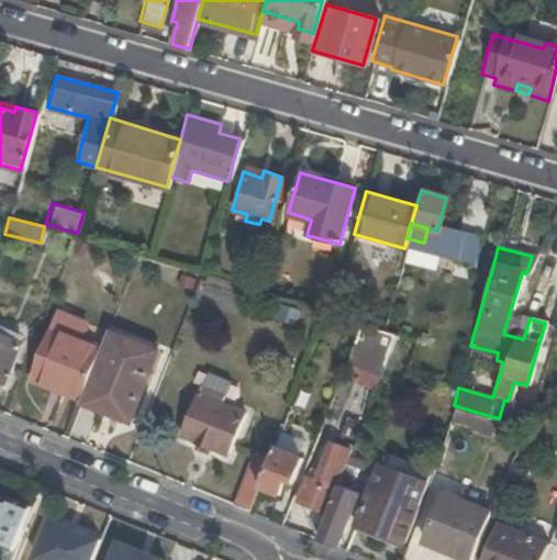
[(489,280),(493,265),(478,260),(474,277),(489,280)]
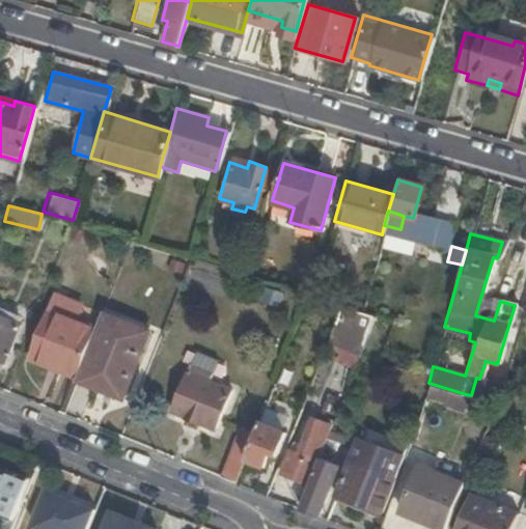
[(258,282),(252,302),(279,311),(285,291),(258,282)]
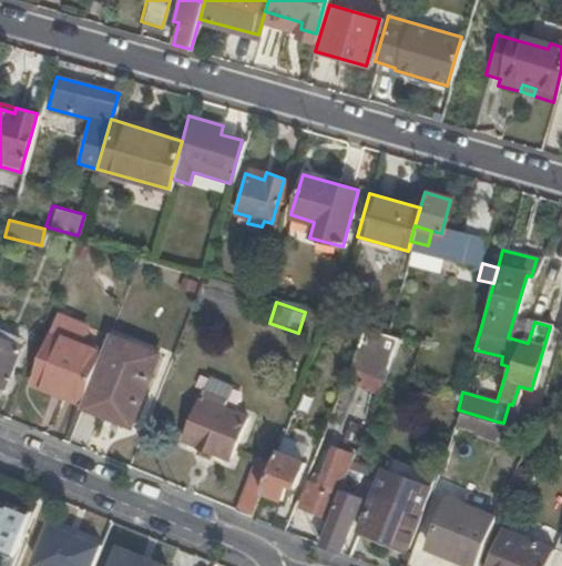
[(30,382),(80,402),(91,376),(99,355),(75,345),(82,330),(55,319),(30,382)]
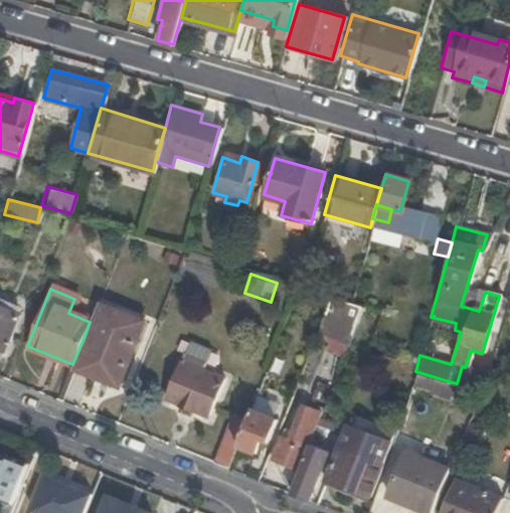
[(330,298),(311,345),(341,357),(360,310),(330,298)]
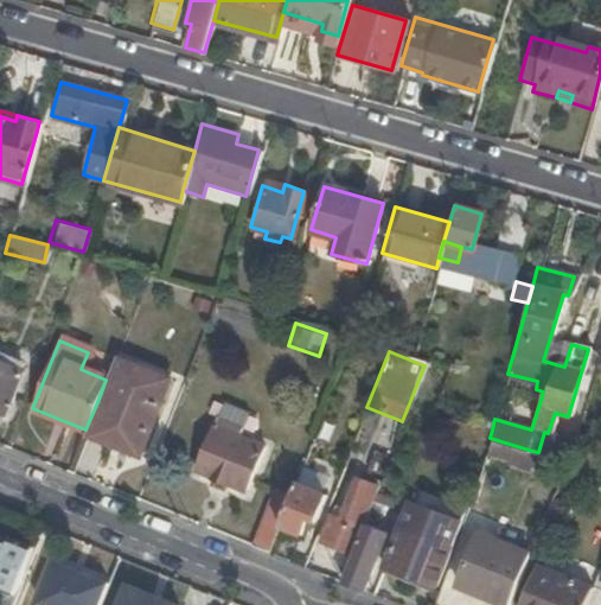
[(85,430),(83,435),(138,457),(171,380),(115,356),(106,380),(97,402),(85,430)]
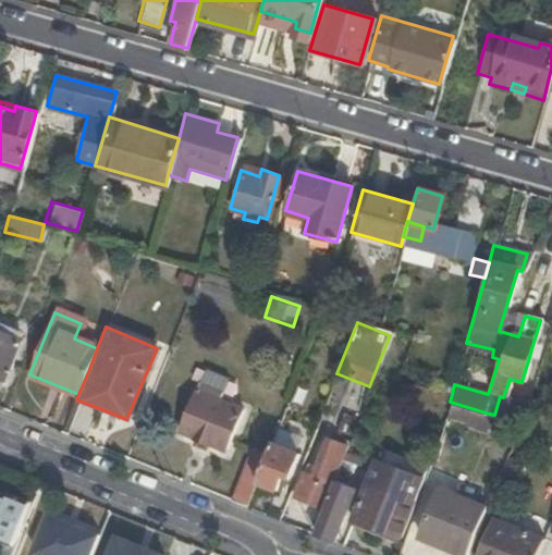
[(0,378),(2,379),(19,337),(0,330),(0,378)]
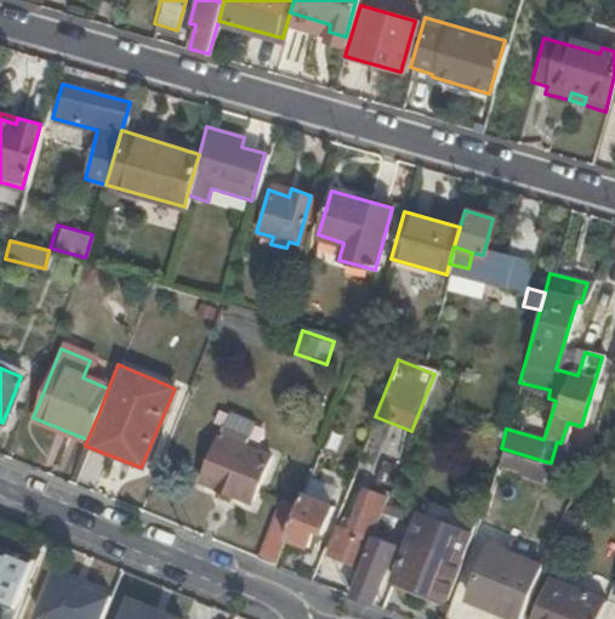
[(226,410),(220,426),(245,437),(252,421),(226,410)]
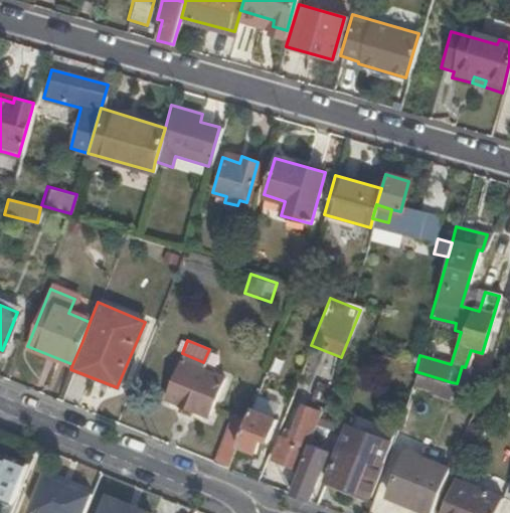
[(201,368),(203,362),(182,353),(164,397),(206,415),(222,376),(201,368)]
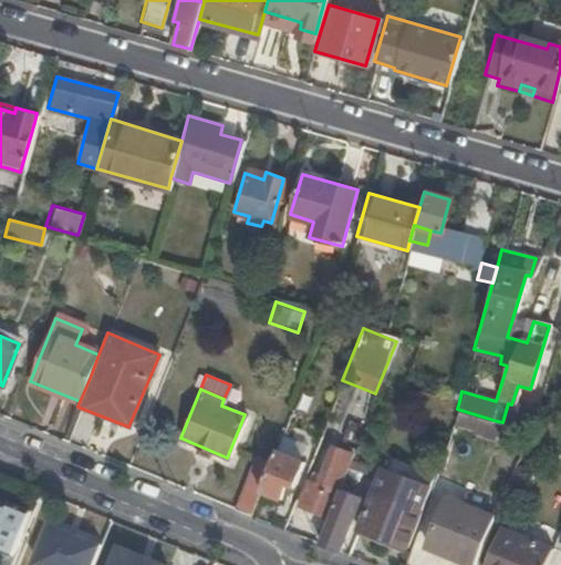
[(492,434),(497,421),(457,409),(453,422),(492,434)]
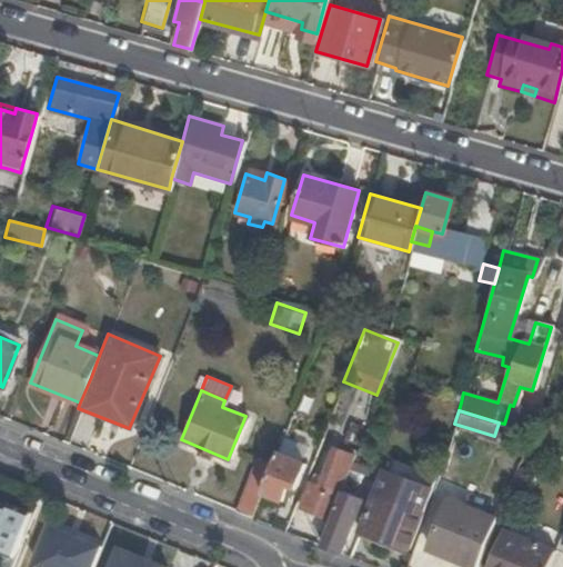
[(304,450),(280,441),(275,451),(299,461),(304,450)]
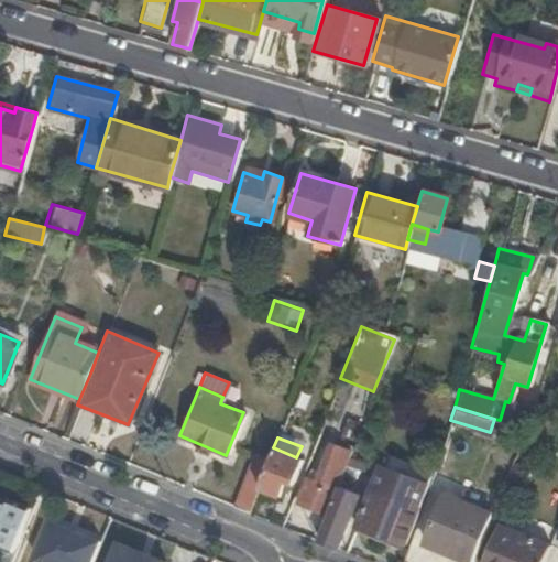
[(346,442),(343,445),(330,440),(314,478),(306,475),(295,500),(324,511),(351,443),(346,442)]
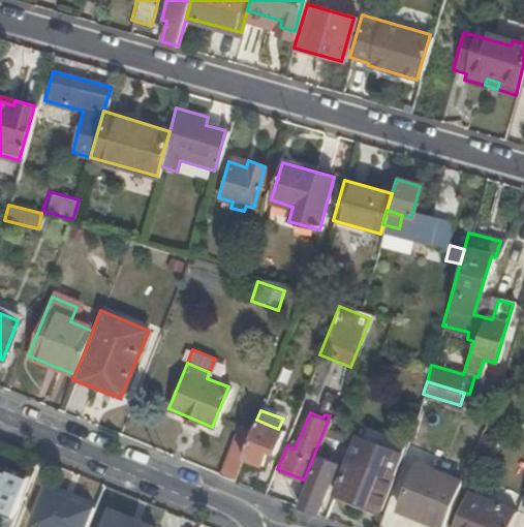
[(252,432),(242,457),(260,464),(267,450),(272,453),(281,430),(278,429),(256,420),(252,432)]
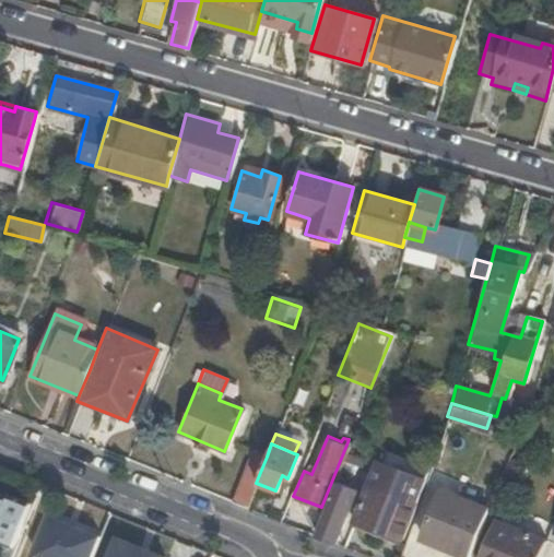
[(231,500),(246,508),(256,483),(267,457),(250,450),(231,500)]
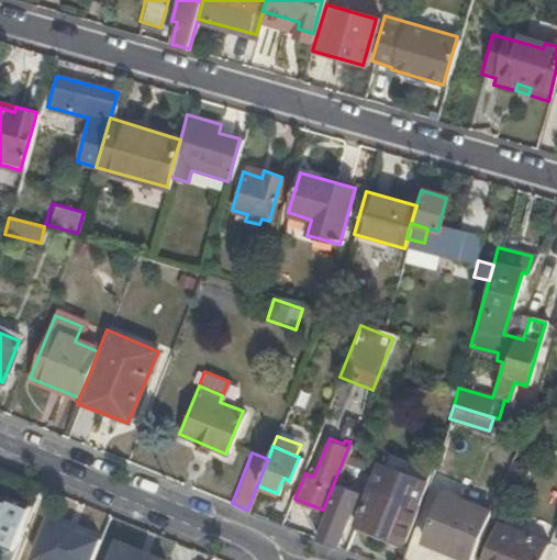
[(378,462),(353,523),(401,541),(425,480),(379,462),(378,462)]
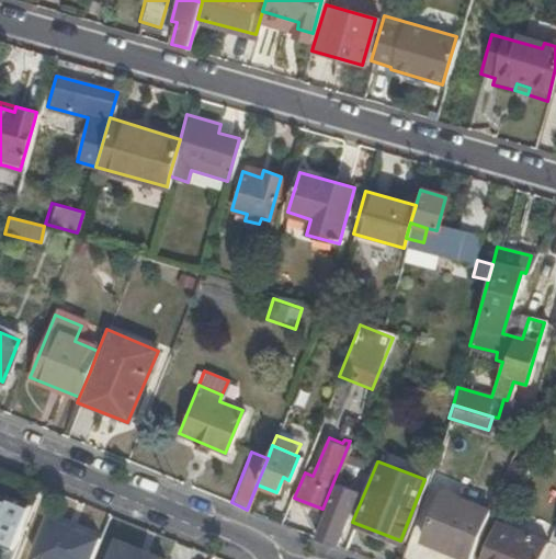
[(354,490),(336,483),(315,536),(335,544),(354,490)]
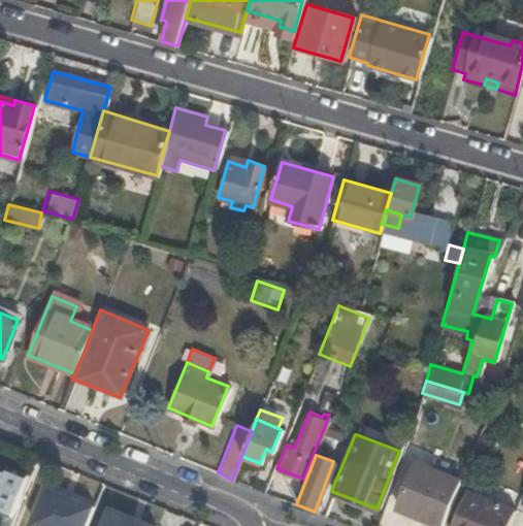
[(397,507),(440,525),(459,482),(415,463),(397,507)]
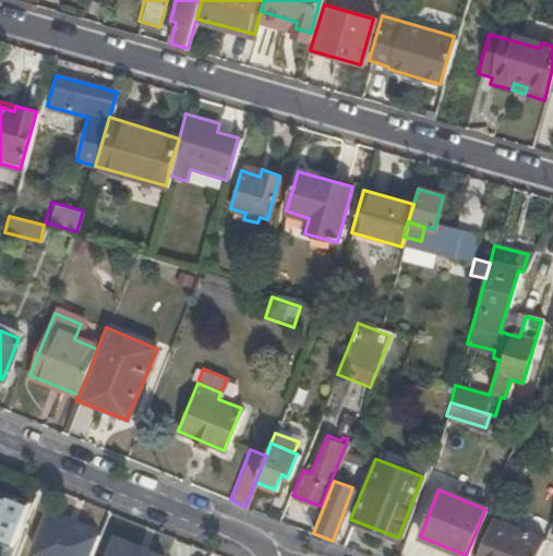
[(0,544),(9,548),(10,544),(25,507),(26,504),(1,493),(0,494),(0,544)]
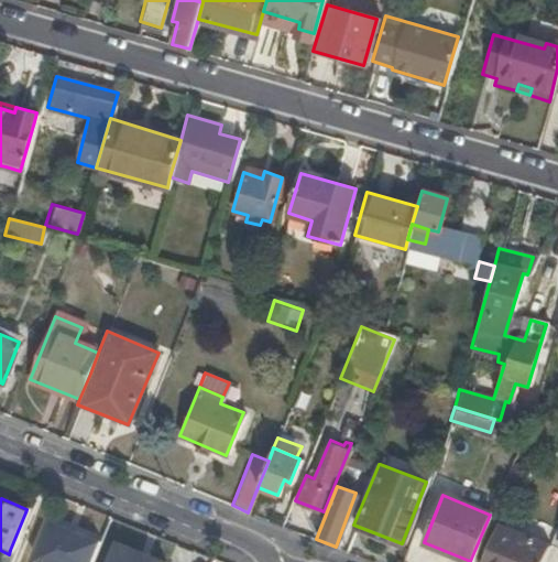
[(10,550),(40,561),(89,561),(98,541),(25,512),(10,550)]
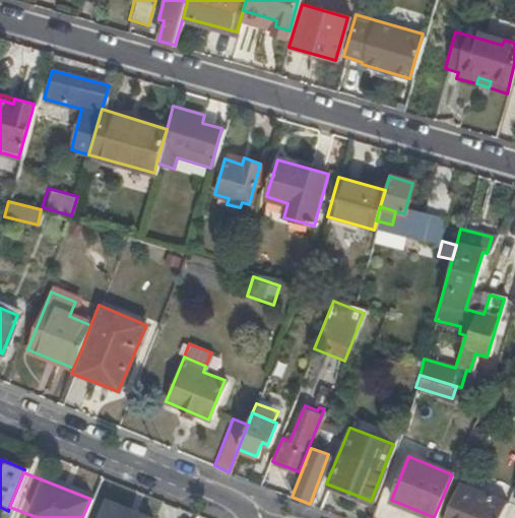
[(514,477),(514,479),(506,500),(514,504),(514,477)]
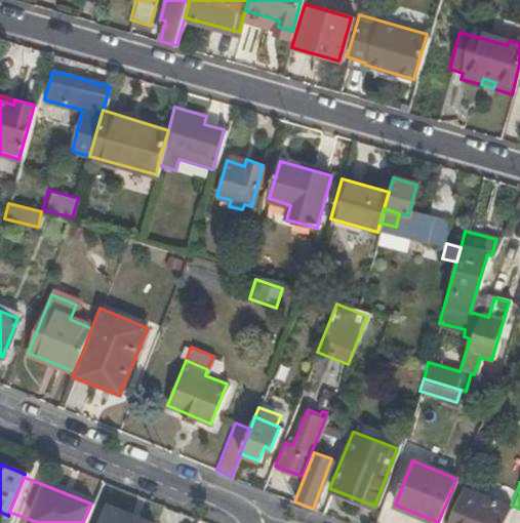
[(450,522),(503,522),(510,508),(465,489),(450,522)]
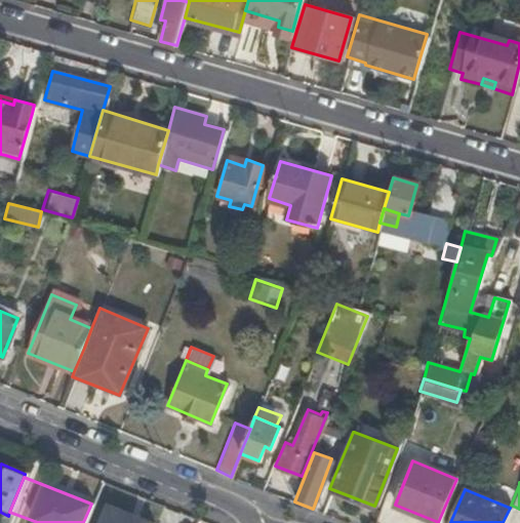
[(133,522),(134,522),(102,509),(95,522),(133,522)]
